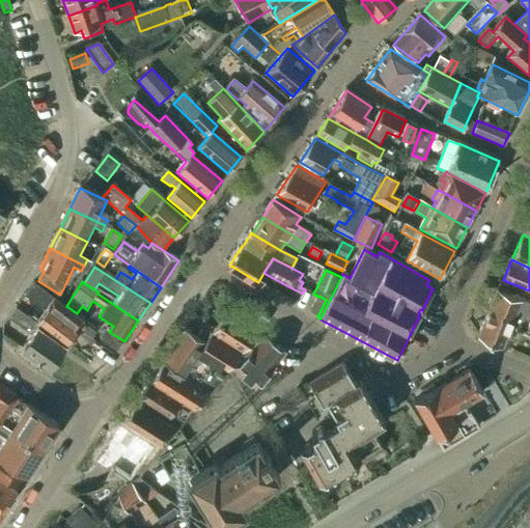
[(35,287),(25,300),(45,315),(36,326),(40,329),(66,350),(67,348),(85,326),(35,287)]
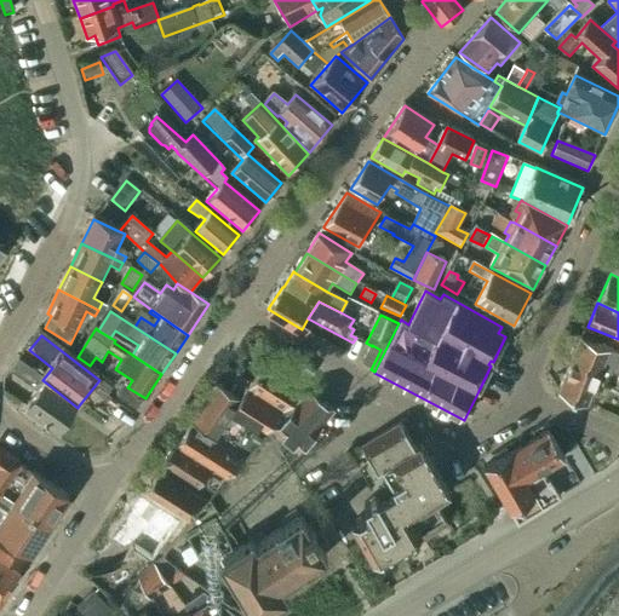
[(612,373),(618,358),(618,356),(582,339),(559,393),(586,404),(601,369),(612,373)]
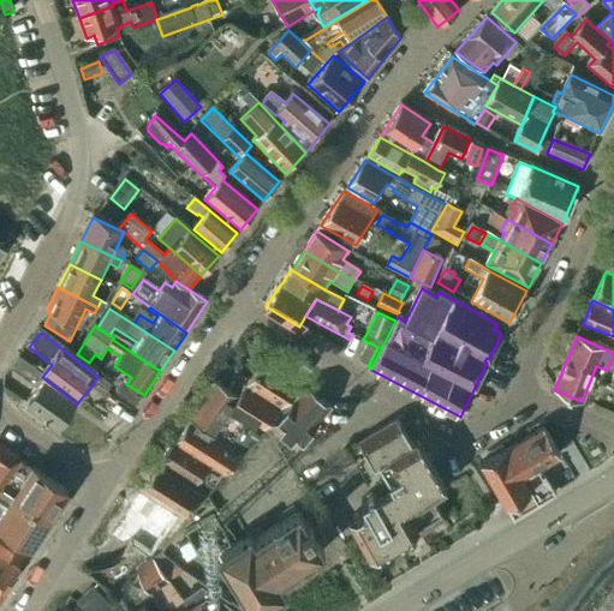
[(359,361),(368,366),(377,347),(369,342),(369,343),(359,361)]
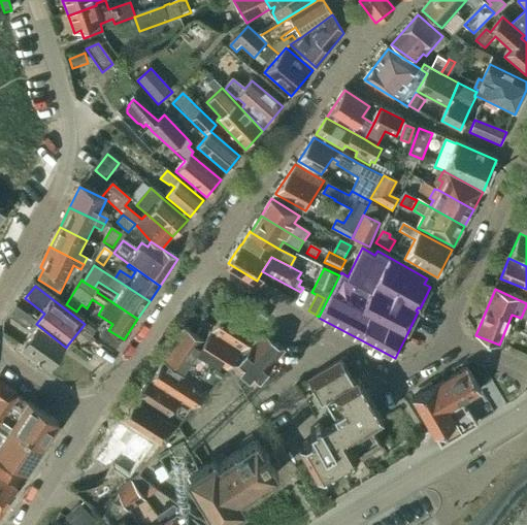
[(65,352),(67,350),(65,349),(38,329),(39,327),(15,310),(8,320),(32,336),(23,351),(45,367),(53,371),(62,357),(65,352)]
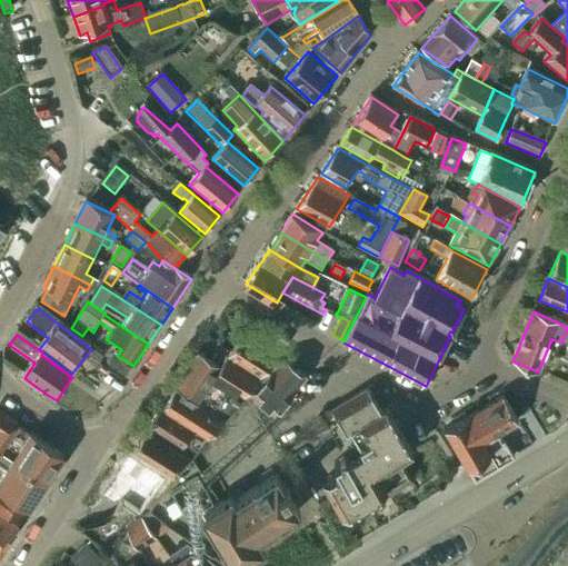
[(261,380),(278,360),(241,337),(227,358),(261,380)]
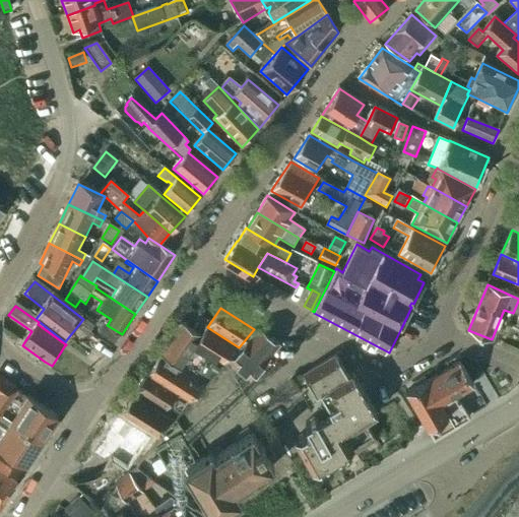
[(107,325),(108,324),(105,323),(99,332),(116,344),(122,334),(107,325)]
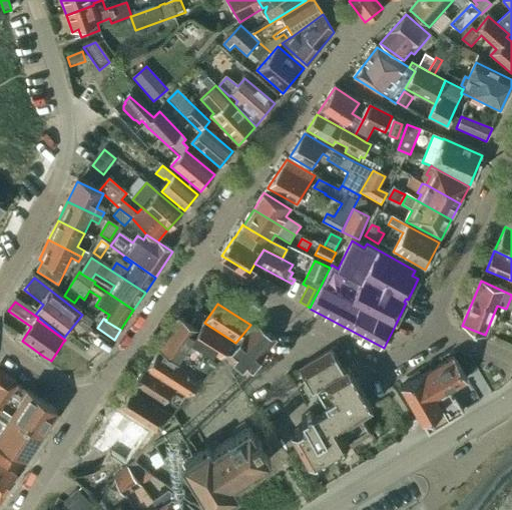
[(158,351),(203,381),(235,343),(204,323),(197,319),(191,327),(179,319),(158,351)]
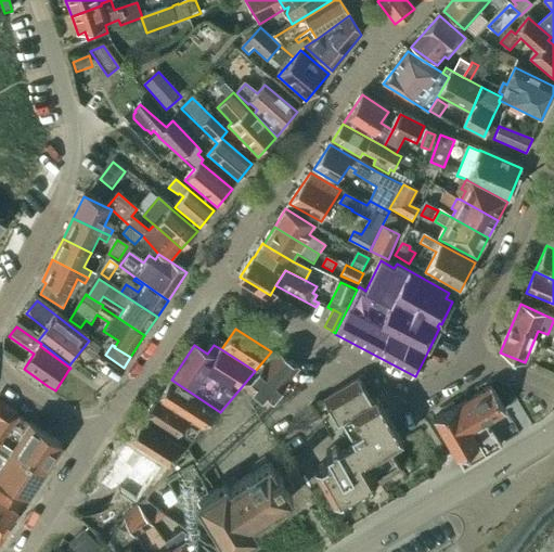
[(277,351),(246,388),(268,406),(298,370),(277,351)]
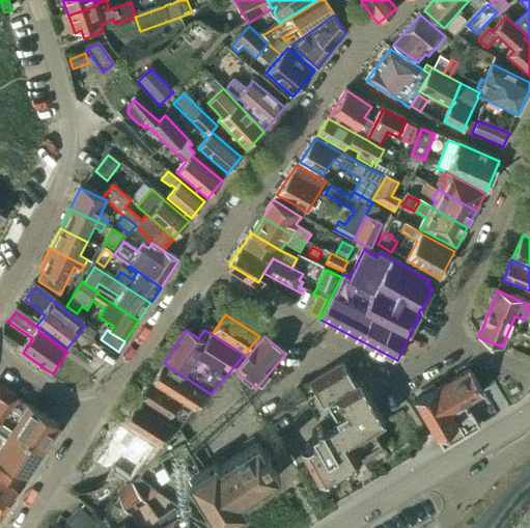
[(194,414),(211,394),(164,363),(150,384),(180,405),(193,413),(194,414)]
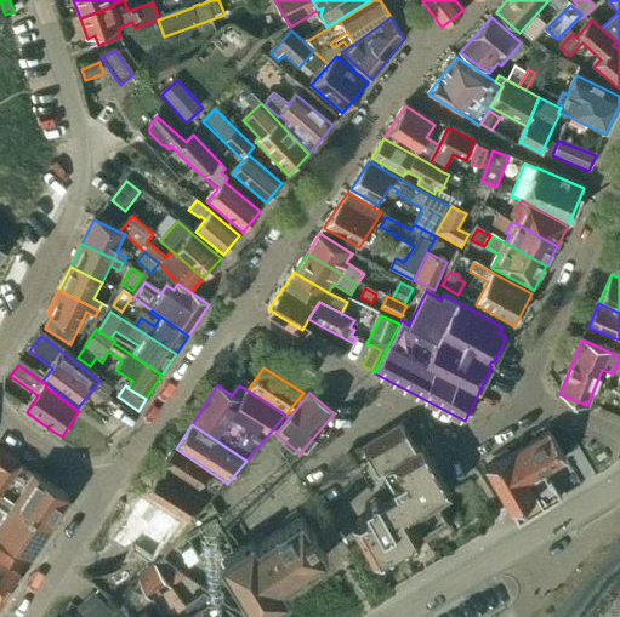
[(450,495),(421,446),(416,449),(402,426),(362,449),(377,474),(382,470),(399,498),(382,509),(377,501),(364,508),(370,516),(352,527),(379,571),(450,526),(436,503),(450,495)]
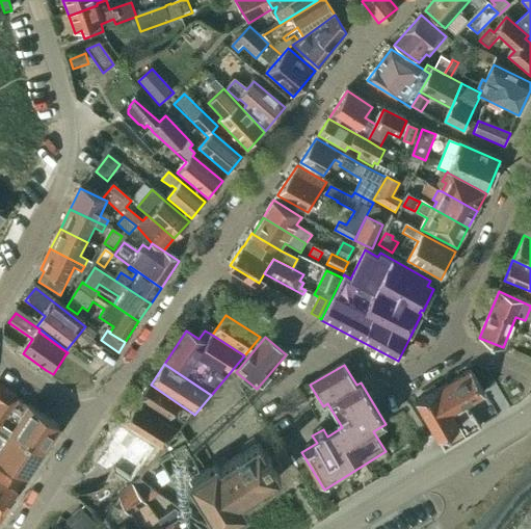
[(437,391),(466,439),(481,429),(467,405),(484,394),(470,371),(437,391)]
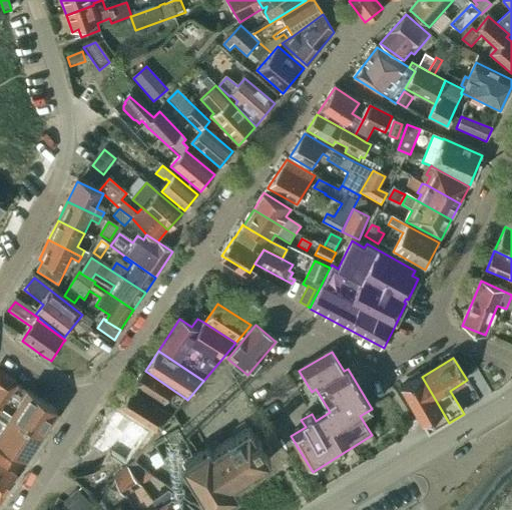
[(186,399),(174,391),(145,371),(134,387),(163,407),(169,398),(172,401),(169,405),(178,410),(186,399)]
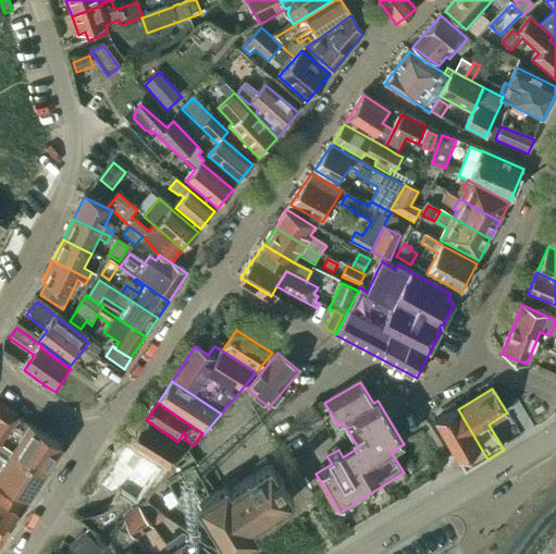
[(0,445),(2,443),(19,418),(0,405),(0,445)]
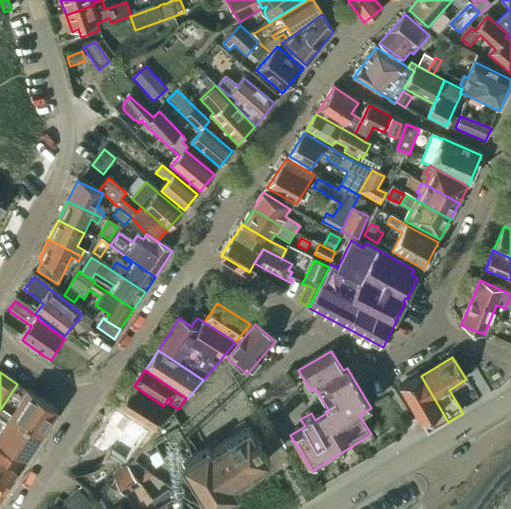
[(428,434),(448,422),(421,376),(400,389),(428,434)]
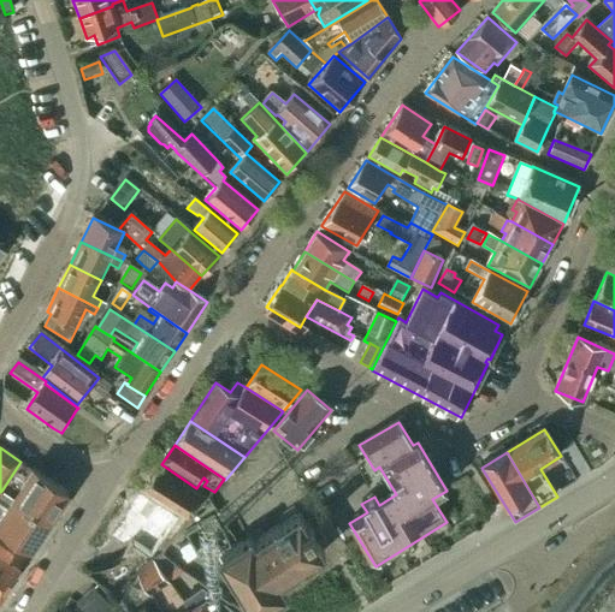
[(49,522),(69,494),(34,471),(21,462),(3,489),(49,522)]
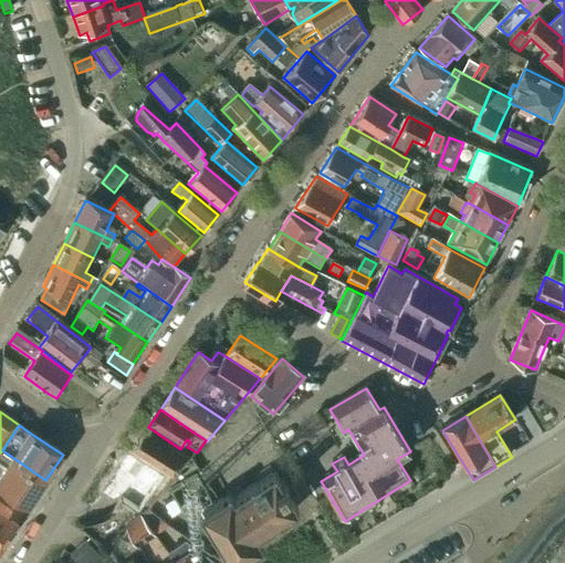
[(131,454),(174,481),(190,461),(145,431),(131,454)]
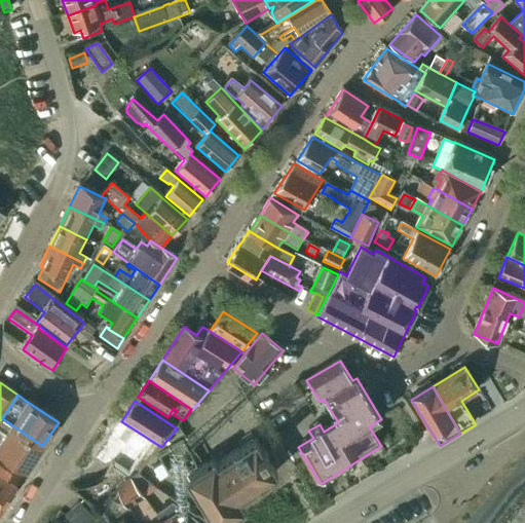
[(0,451),(27,470),(42,446),(2,418),(0,420),(0,430),(7,435),(0,445),(0,451)]
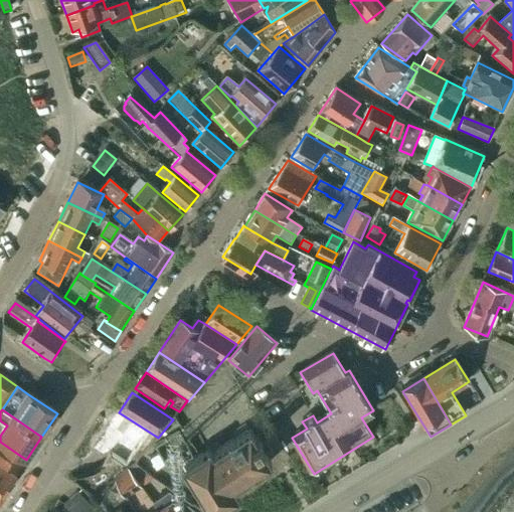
[(111,424),(101,441),(104,444),(100,450),(100,452),(114,461),(114,462),(127,471),(149,438),(117,415),(111,424)]
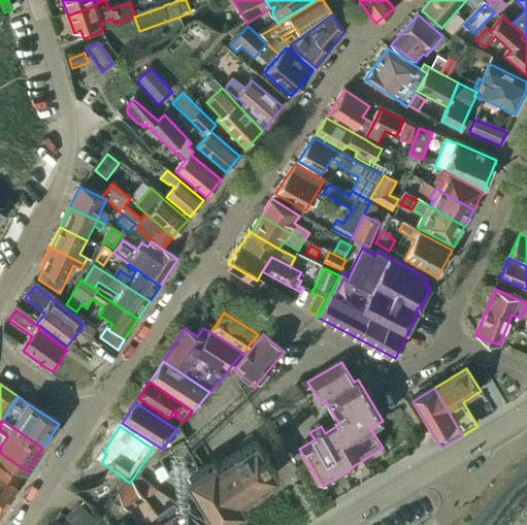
[(223,524),(245,510),(239,501),(278,477),(267,459),(269,458),(265,451),(263,452),(257,441),(218,466),(215,462),(187,480),(216,524),(223,524)]
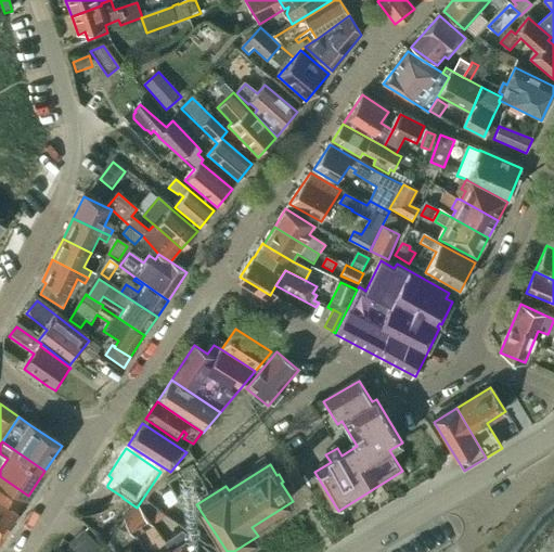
[(0,522),(8,527),(17,512),(14,510),(20,502),(0,489),(0,522)]
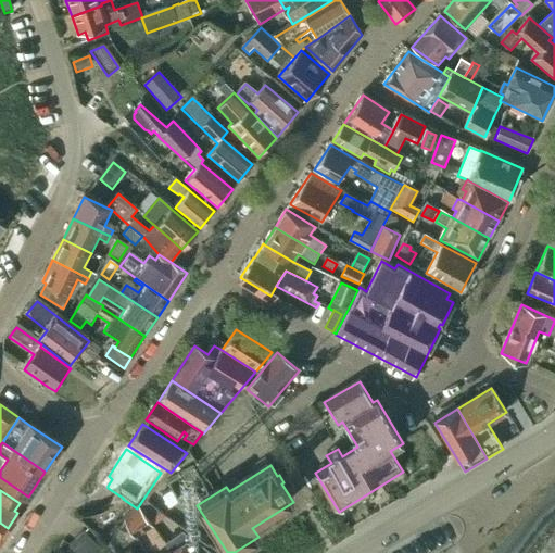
[(340,514),(339,512),(337,508),(329,513),(332,519),(340,514)]
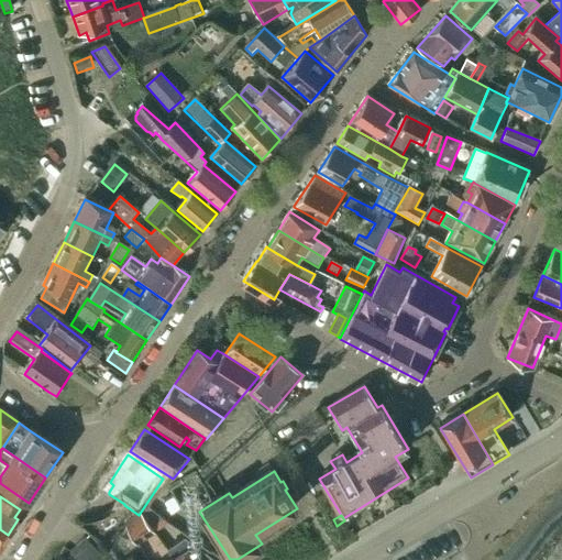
[(140,516),(125,529),(134,544),(153,531),(140,516)]
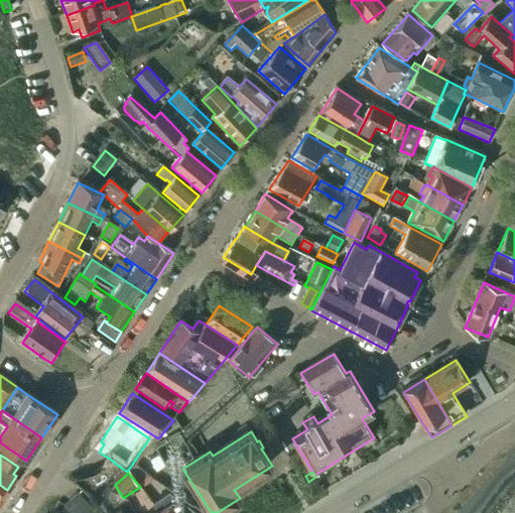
[(65,508),(69,512),(96,512),(78,494),(65,508)]
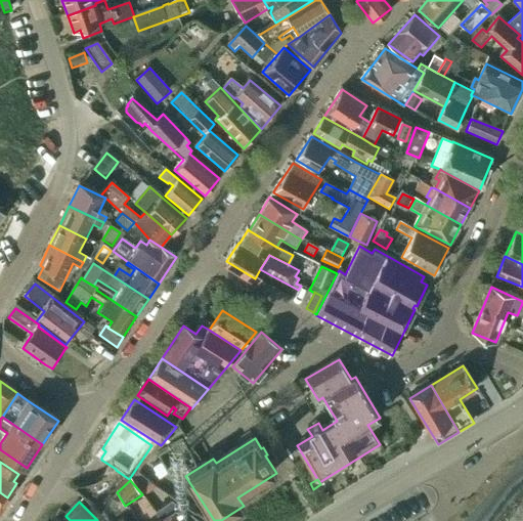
[(194,520),(173,505),(157,514),(160,520),(194,520)]
